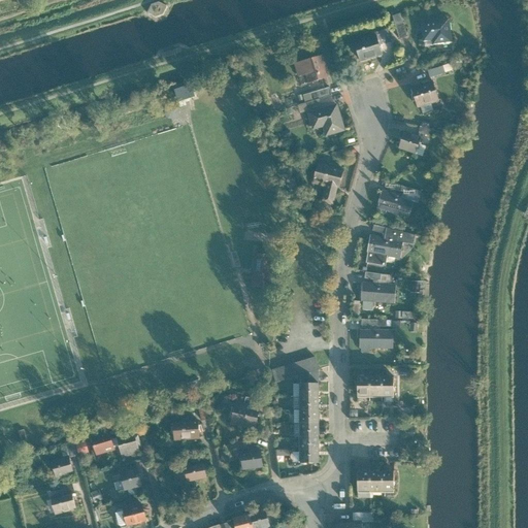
[(402,14),(394,17),(400,39),(408,37),(402,14)]
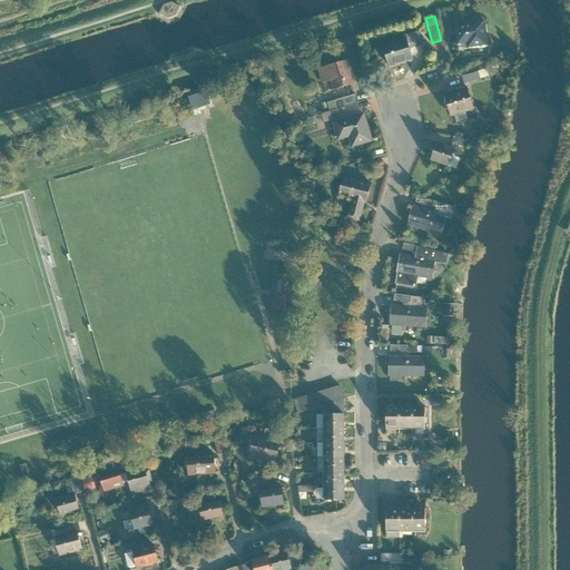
[(488,21),(457,25),(459,47),(469,46),(469,50),(491,48),(488,21)]
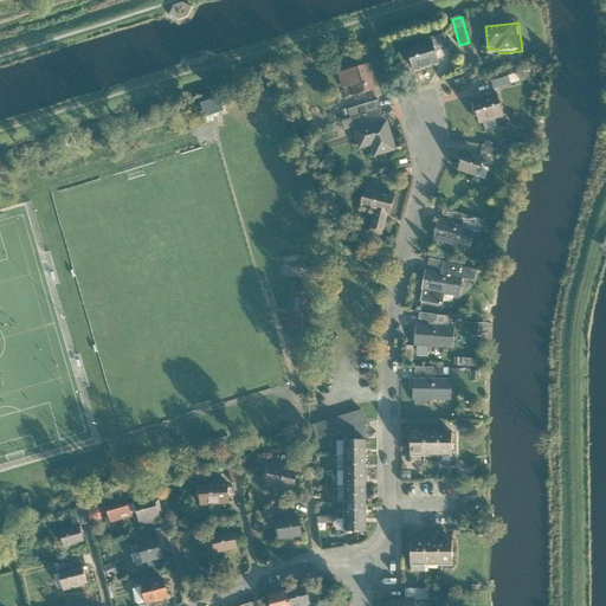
[(432,44),(408,51),(413,69),(440,62),(438,52),(450,50),(445,34),(430,38),(432,44)]
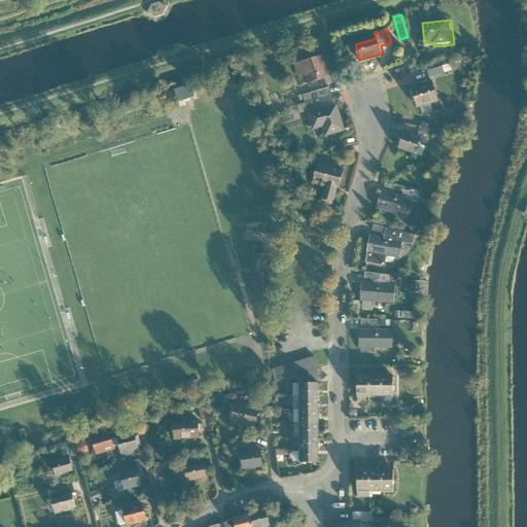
[(322,58),(295,65),(300,78),(307,76),(309,84),(328,79),(322,58)]
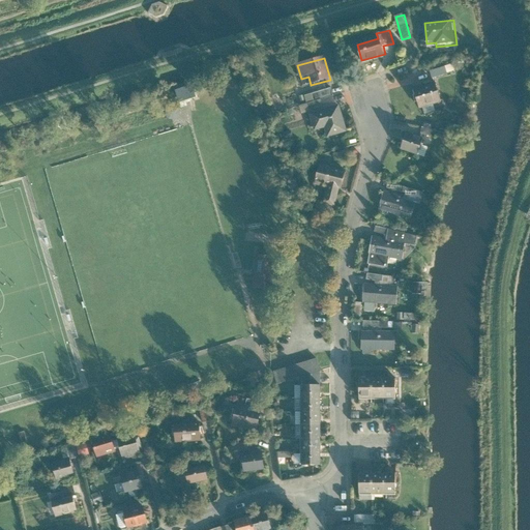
[(446,67),(431,71),(433,79),(448,75),(446,67)]
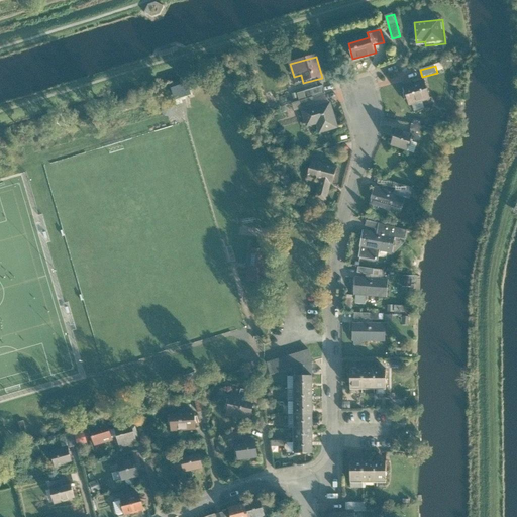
[(425,82),(404,88),(410,107),(414,106),(415,112),(426,109),(424,103),(431,101),(425,82)]
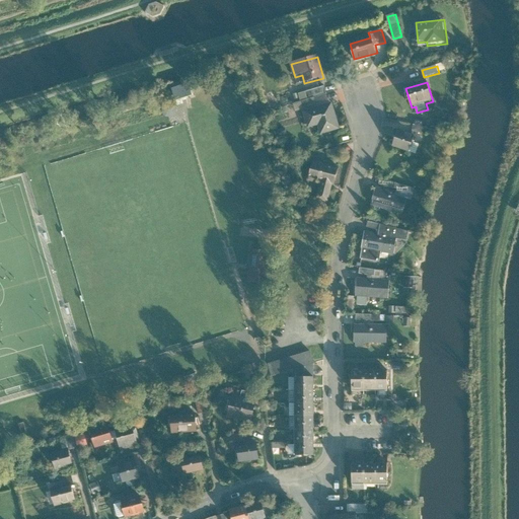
[(169,88),(172,100),(190,95),(187,83),(169,88)]
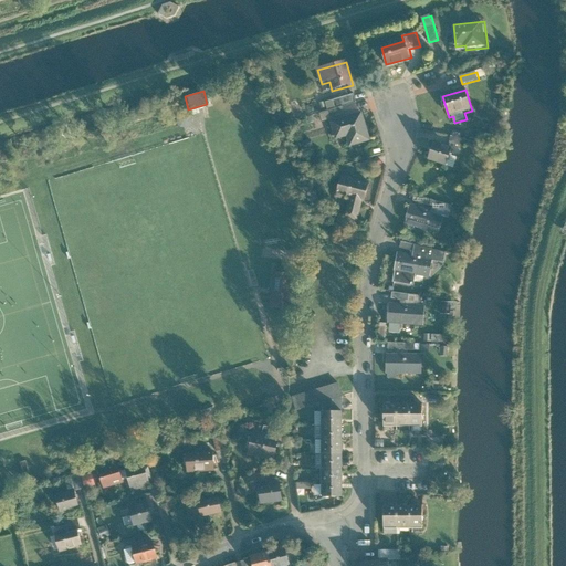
[(336,109),(343,107),(357,103),(355,94),(334,101),(336,109)]
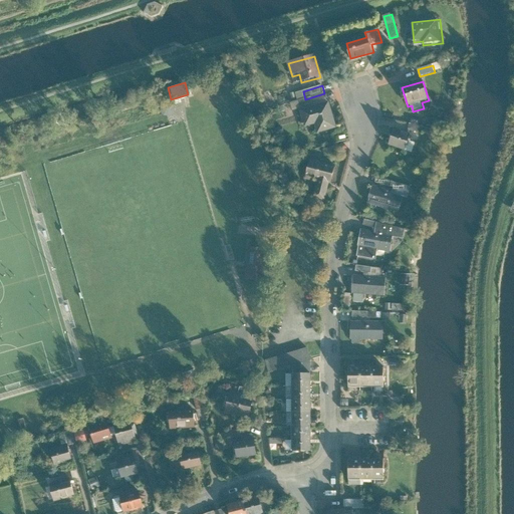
[(305,99),(299,100),(301,108),(314,104),(311,97),(305,99)]
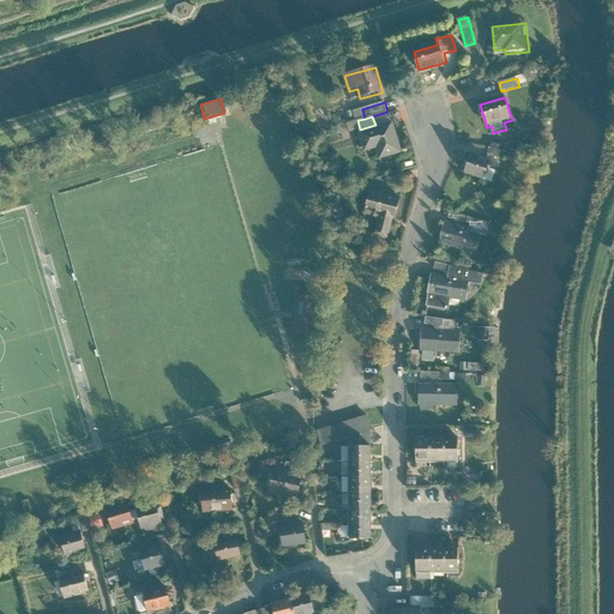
[(395,122),(360,133),(366,154),(378,150),(380,161),(404,154),(395,122)]
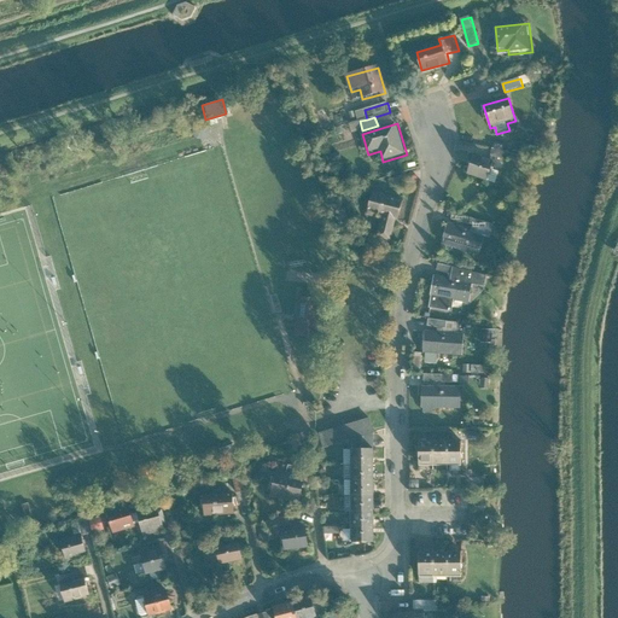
[(509,152),(493,149),(491,156),(508,159),(509,152)]
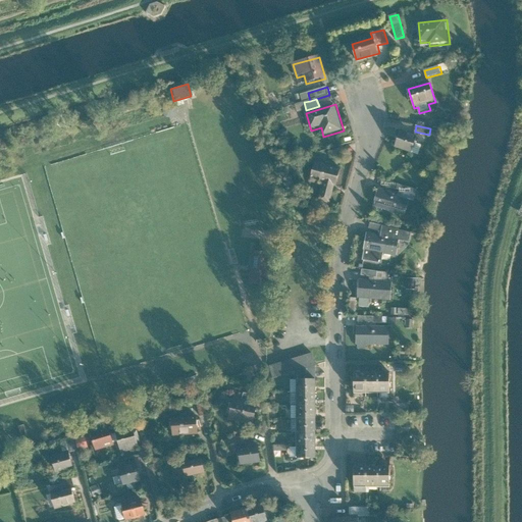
[(401,133),(396,148),(414,154),(419,139),(401,133)]
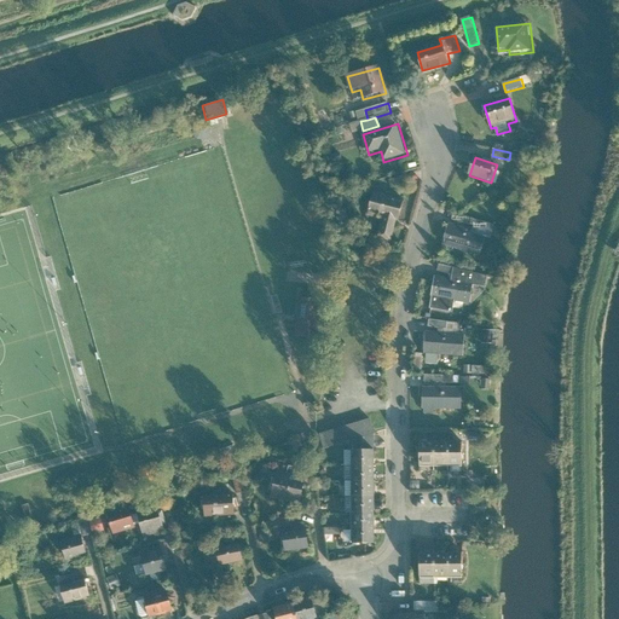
[(404,177),(391,180),(393,189),(406,185),(404,177)]
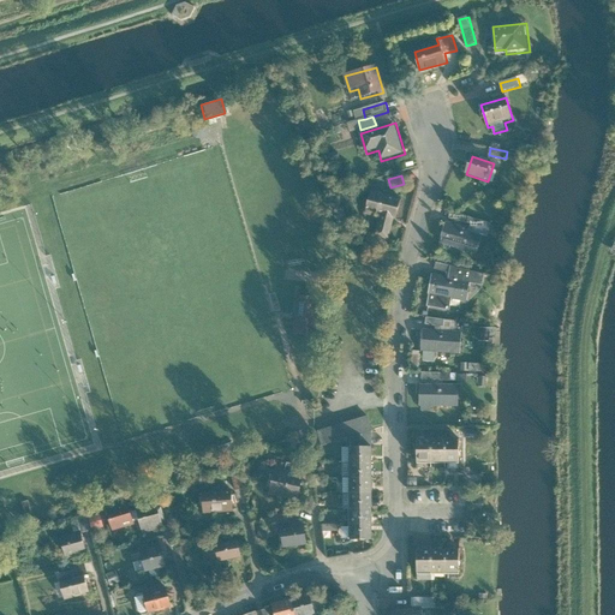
[(402,199),(371,192),(366,212),(382,216),(376,238),(390,242),(402,199)]
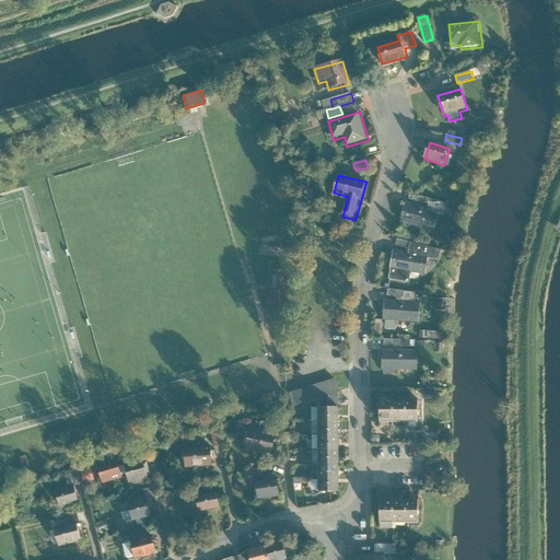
[(429,198),(411,193),(409,199),(427,205),(429,198)]
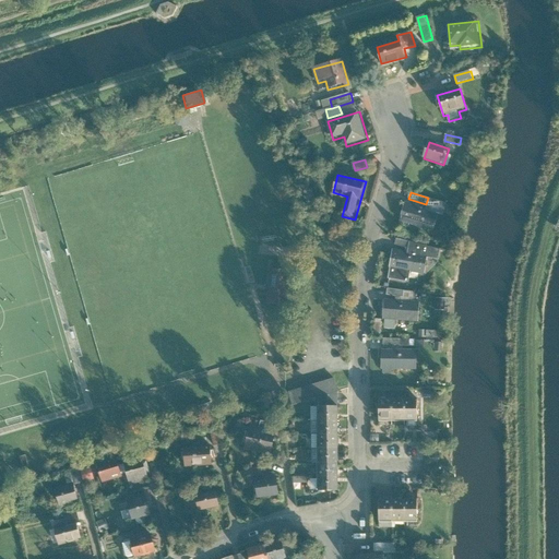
[(428,210),(406,203),(400,222),(435,232),(440,215),(444,216),(449,204),(431,199),(428,210)]
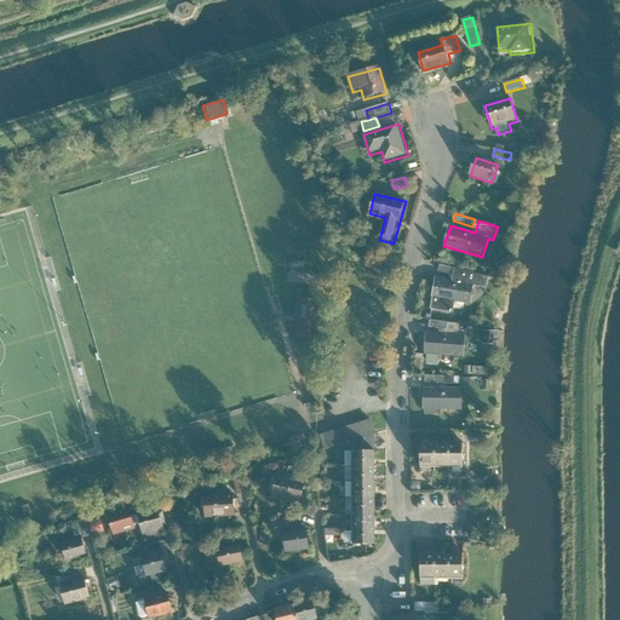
[(453,267),(438,263),(437,269),(452,274),(453,267)]
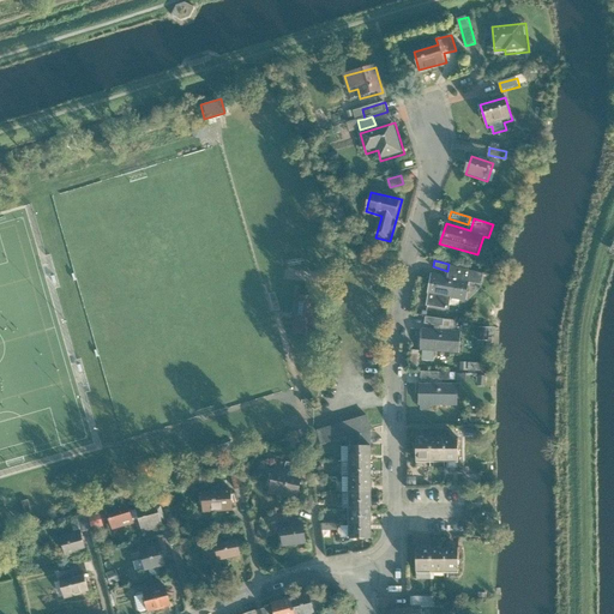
[(447,275),(431,272),(425,305),(447,308),(451,293),(465,295),(468,281),(480,283),(482,272),(464,268),(463,274),(449,271),(447,275)]
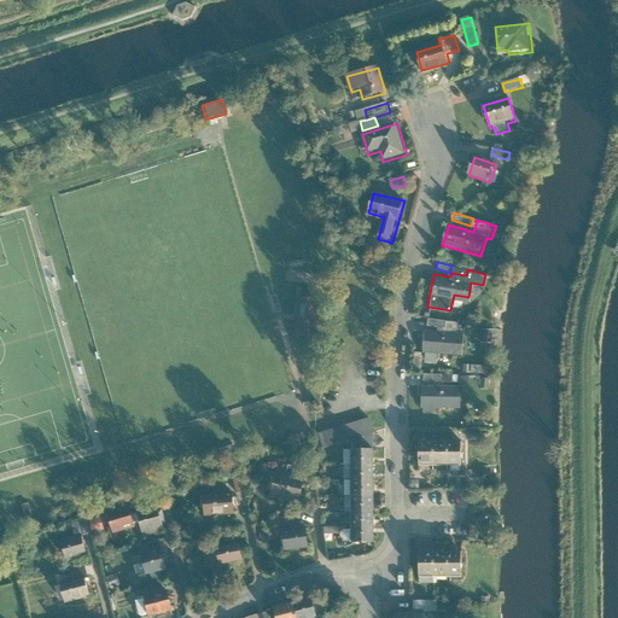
[(315,336),(319,297),(302,295),(297,334),(315,336)]
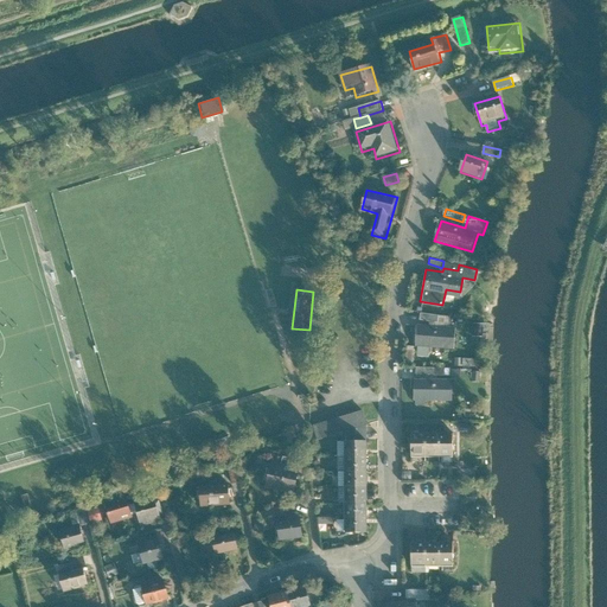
[(438,314),(420,312),(419,320),(438,321),(438,314)]
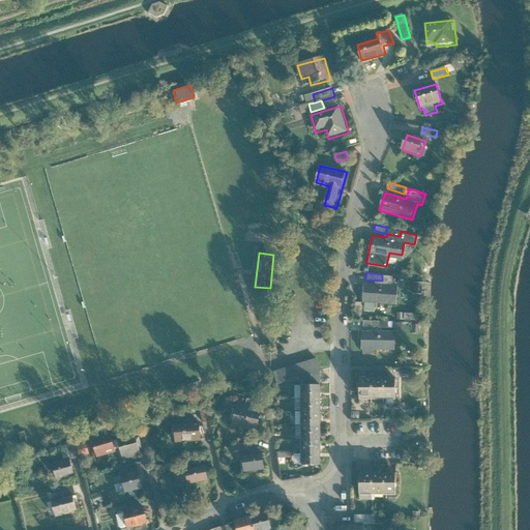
[(396,285),(364,283),(362,301),(395,303),(396,285)]
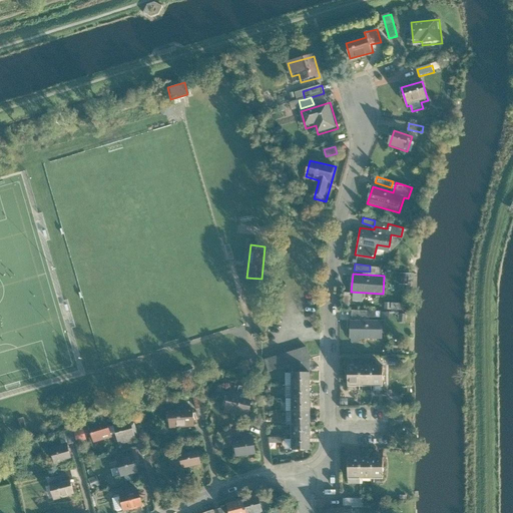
[(382,320),(349,320),(349,338),(351,338),(351,342),(359,342),(359,338),(382,338),(382,320)]
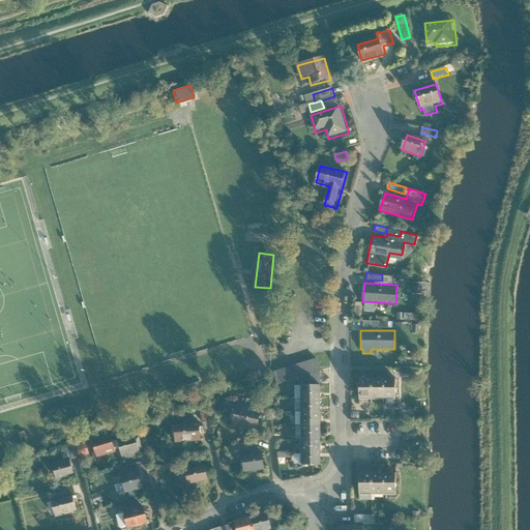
[(317,357),(273,371),(277,383),(301,376),(302,383),(321,383),(321,371),(317,357)]
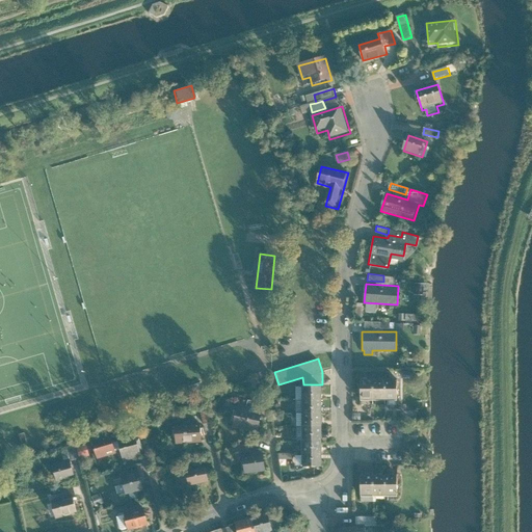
[(358,400),(371,400),(371,377),(358,377),(358,400)]
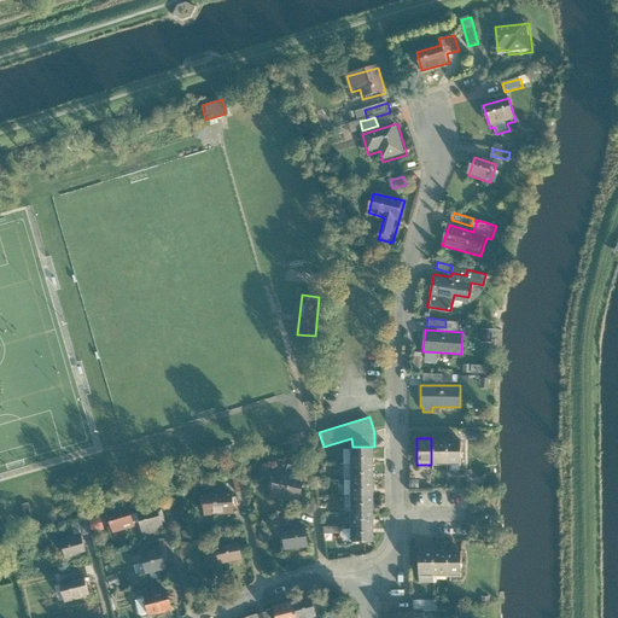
[(431,438),(431,465),(445,465),(445,438),(431,438)]
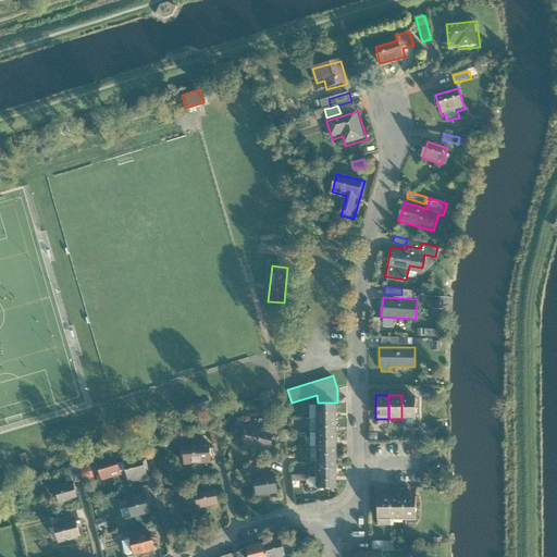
[(415,395),(401,395),(401,419),(416,418),(415,395)]
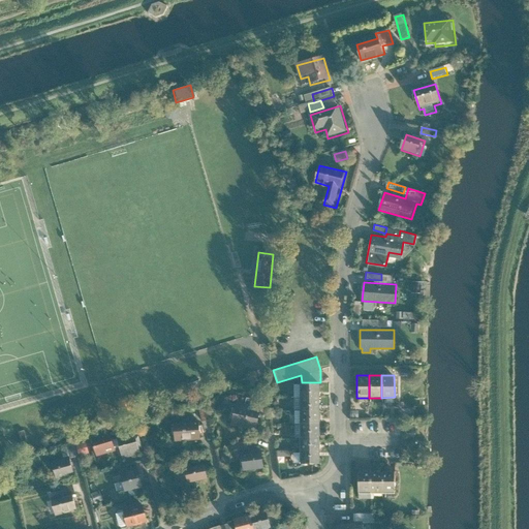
[(320,382),(302,382),(302,396),(320,396),(320,382)]
